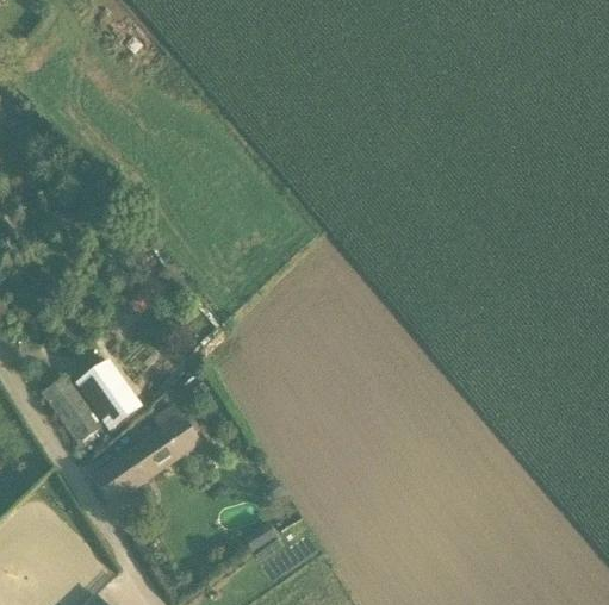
[(129,301),(142,315),(167,288),(154,275),(129,301)]
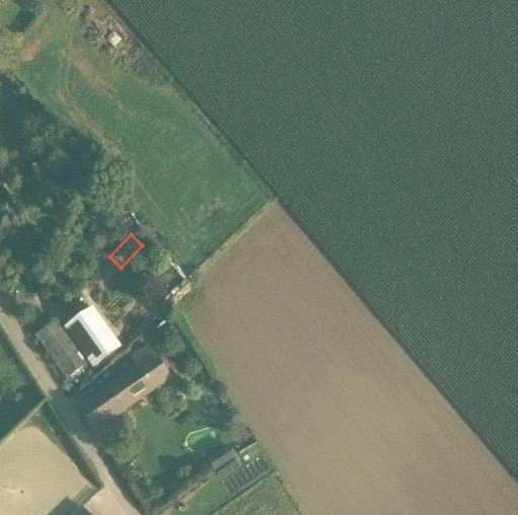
[(94,365),(122,345),(93,306),(66,326),(94,365)]
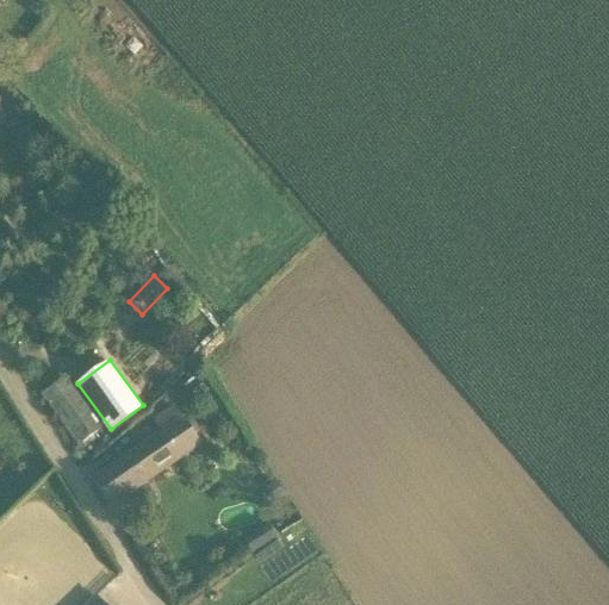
[(67,376),(44,391),(78,442),(100,426),(67,376)]
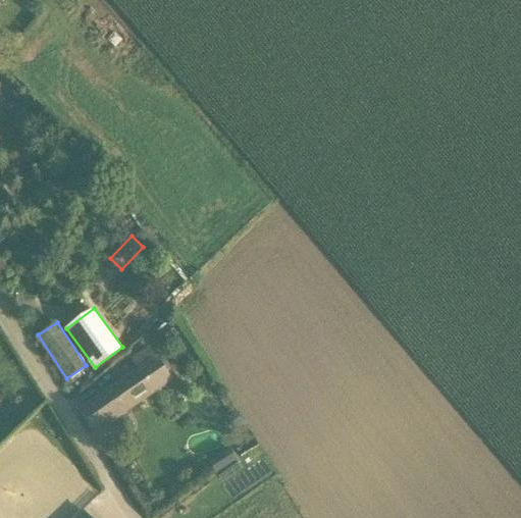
[(171,378),(149,347),(132,358),(139,367),(80,408),(95,431),(171,378)]
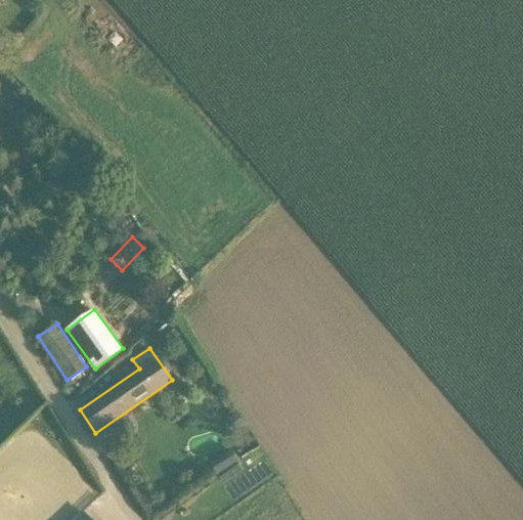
[(222,456),(229,467),(237,461),(230,450),(222,456)]
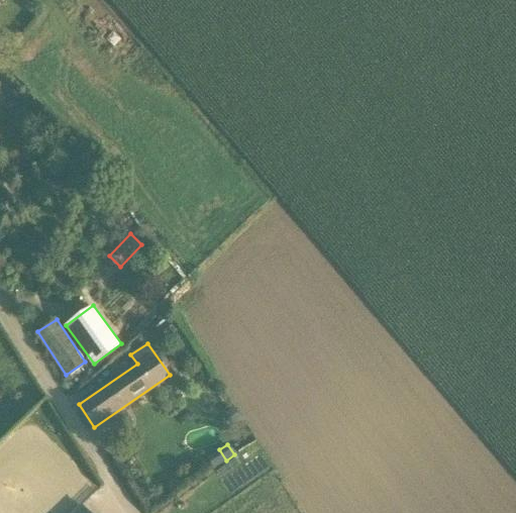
[(72,512),(101,512),(88,499),(72,512)]
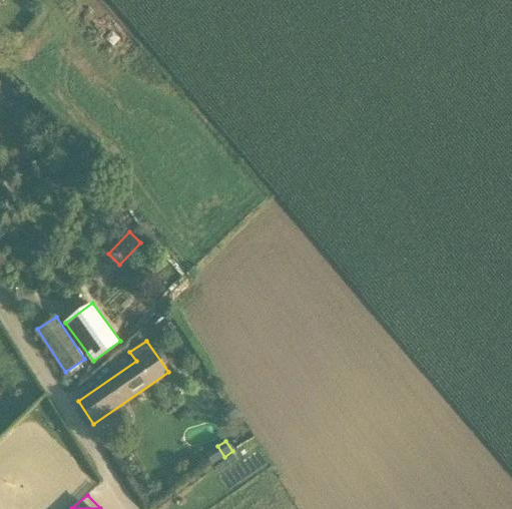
All buildings are outlined.
